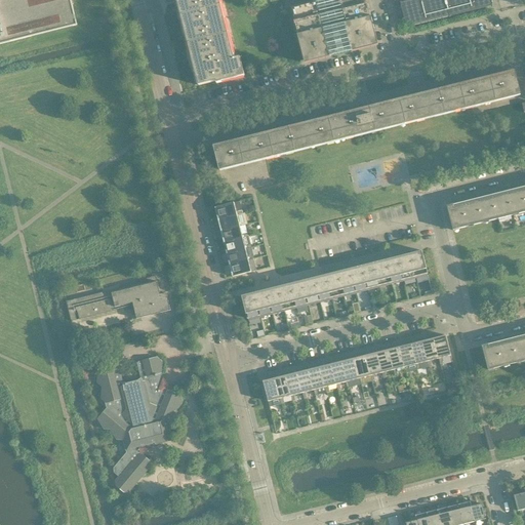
[(0,0),(0,44),(77,26),(70,0),(0,0)]
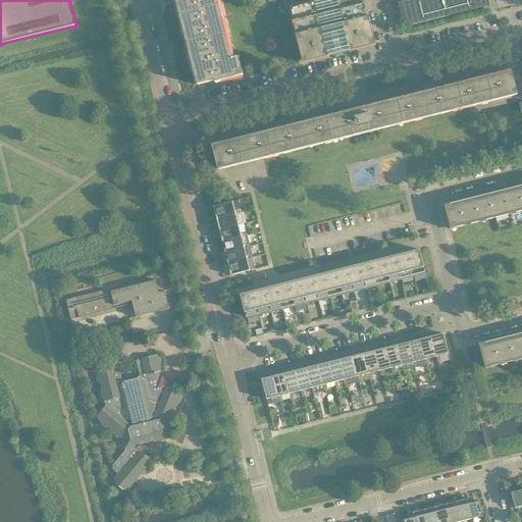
[(167,0),(166,3),(166,4),(176,1),(197,86),(235,76),(235,77),(243,75),(239,57),(232,58),(217,0),(167,0)]
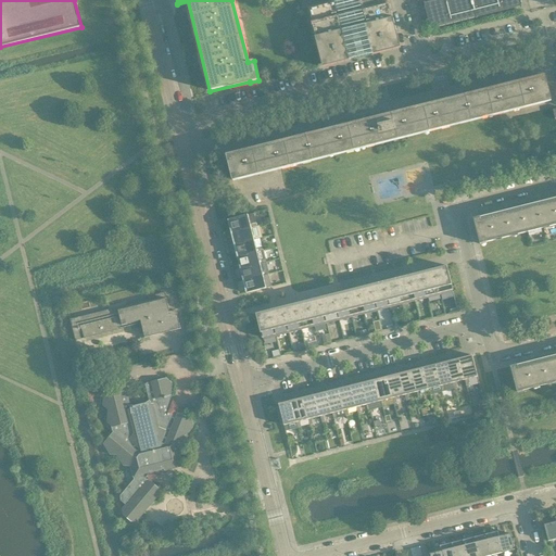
[(393,17),(388,0),(340,0),(336,1),(307,9),(321,63),(323,67),(351,61),(350,55),(371,51),(373,55),(401,48),(393,17)]
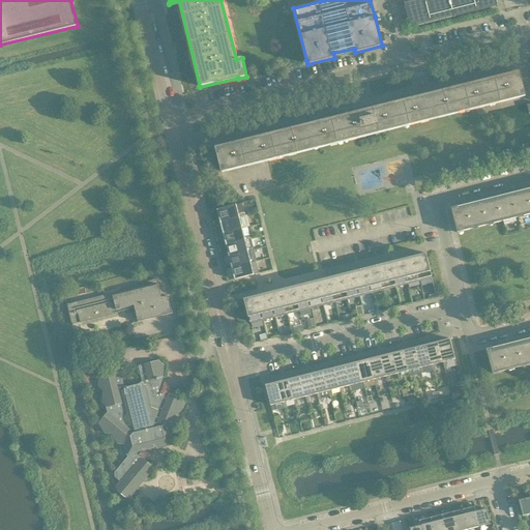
[(495,0),(395,0),(401,21),(402,21),(408,19),(410,29),(498,7),(495,0)]
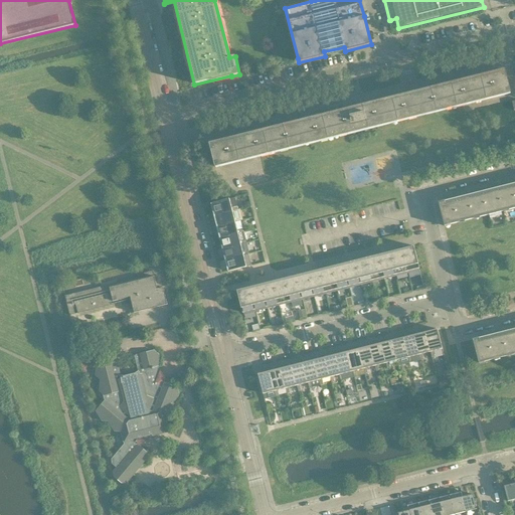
[(215,167),(464,105),(510,93),(505,72),(504,69),(499,71),(499,73),(455,86),(454,82),(360,106),(360,105),(357,106),(351,108),(351,109),(253,133),(254,135),(216,145),(215,142),(210,144),(210,146),(215,167)]
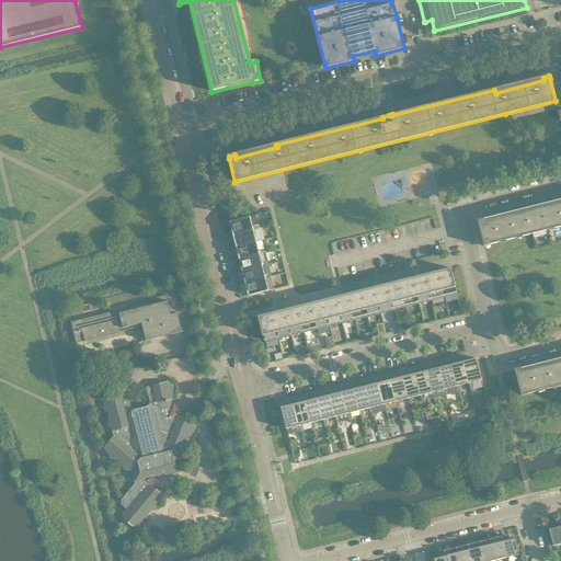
[(560,203),(495,219),(494,217),(478,220),(484,247),(560,227),(560,203)]
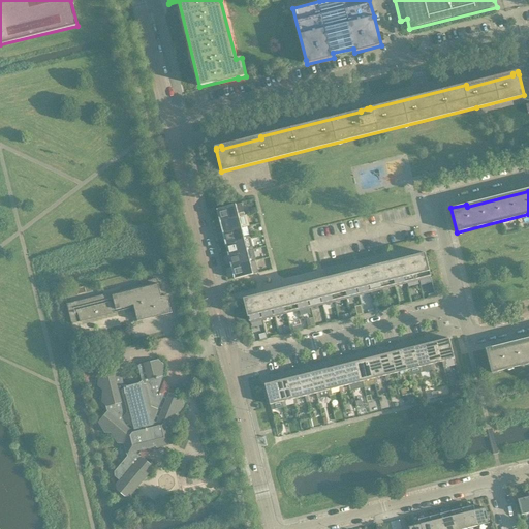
[(245,215),(244,212),(242,204),(236,206),(236,205),(216,209),(219,221),(239,217),(245,215)]
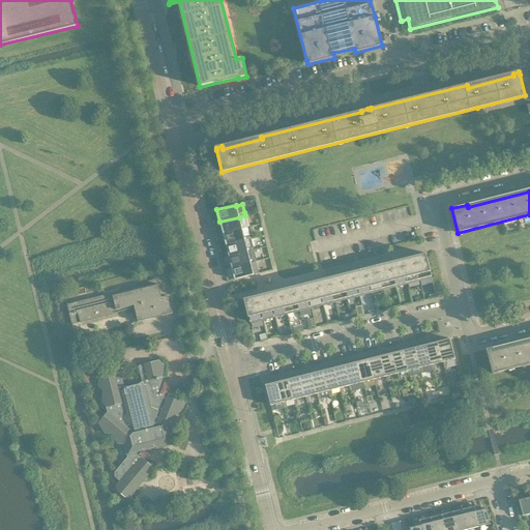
[(241,226),(239,217),(219,222),(223,233),(242,229),(247,227),(247,224),(241,226)]
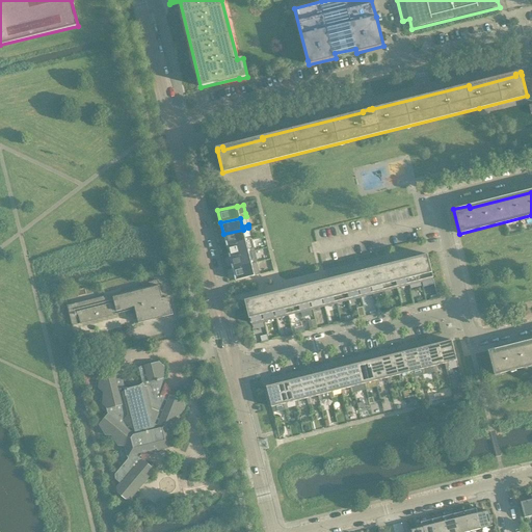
[(245,238),(243,230),(223,234),(227,246),(246,241),(251,239),(250,236),(245,238)]
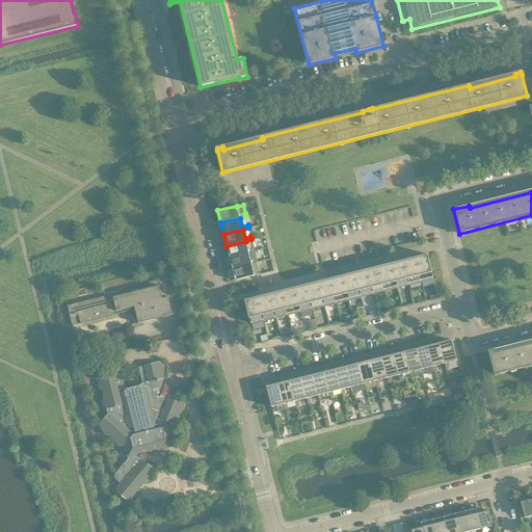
[(248,249),(246,241),(227,246),(230,258),(248,253),(255,251),(254,247),(248,249)]
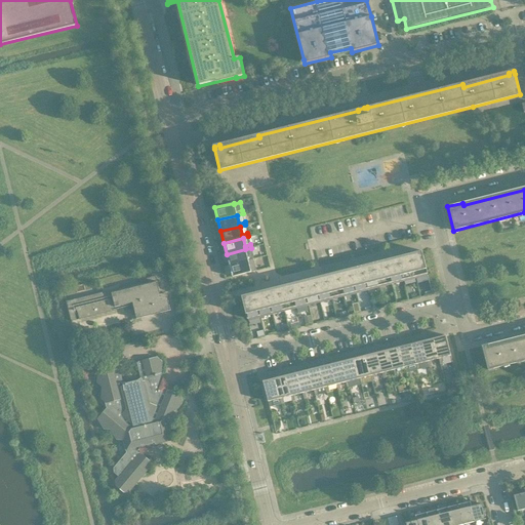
[(247,257),(245,249),(227,254),(230,266),(248,260),(254,259),(253,255),(247,257)]
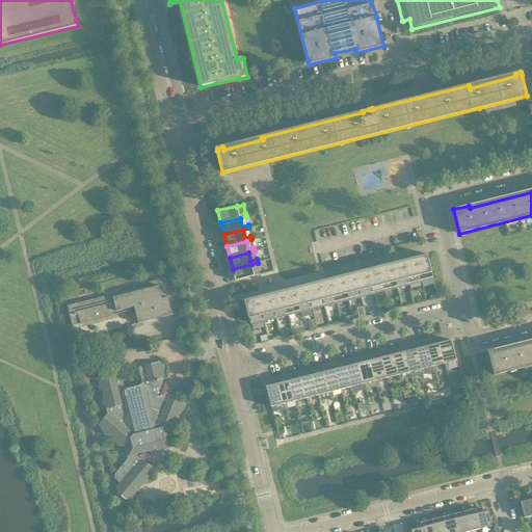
[(433,277),(427,255),(415,258),(421,281),(433,277)]
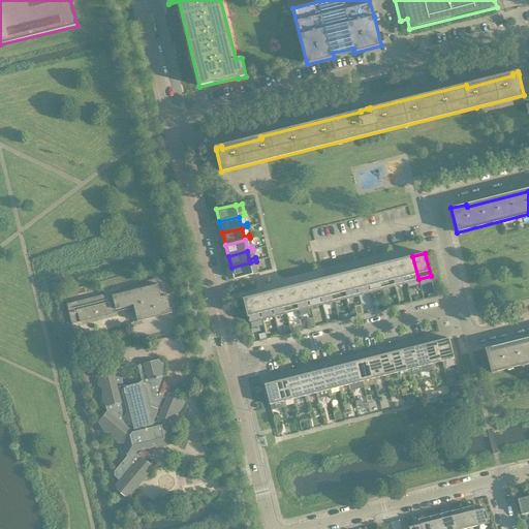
[(418,279),(412,256),(401,259),(406,282),(418,279)]
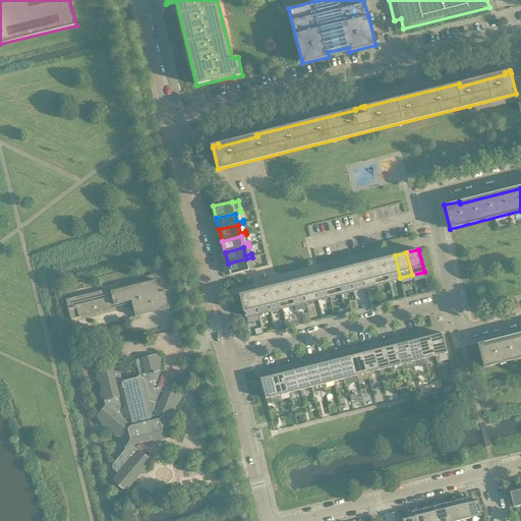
[(400,278),(395,255),(383,258),(389,281),(400,278)]
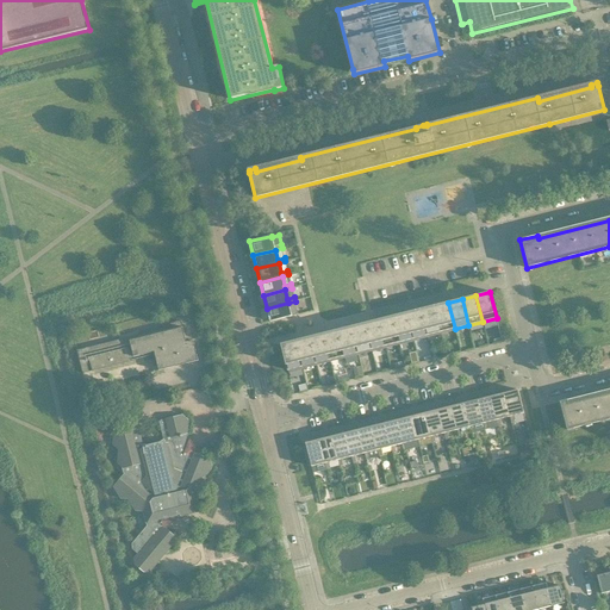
[(291,312),(288,303),(267,309),(269,322),(299,315),(298,310),(291,312)]
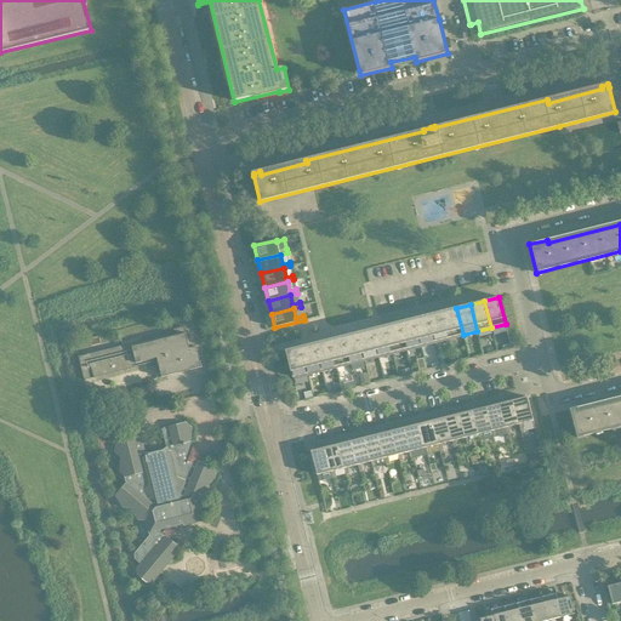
[(463,335),(456,308),(442,312),(449,339),(463,335)]
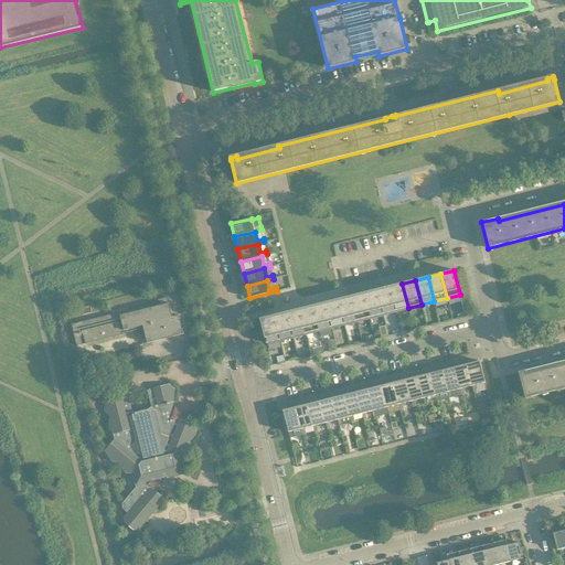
[(408,308),(402,284),(390,286),(395,311),(408,308)]
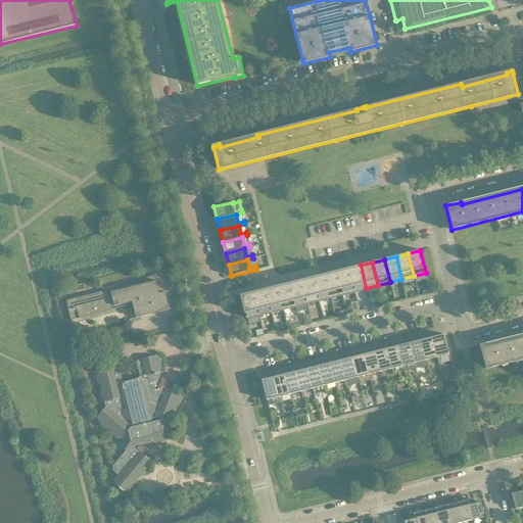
[(366,288),(361,265),(348,268),(354,290),(366,288)]
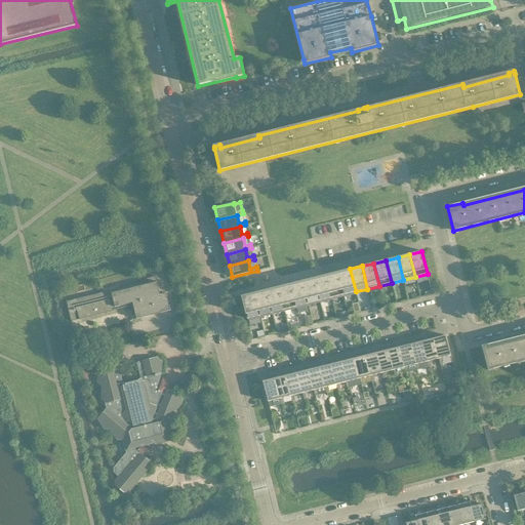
[(356,291),(350,269),(337,272),(344,294),(356,291)]
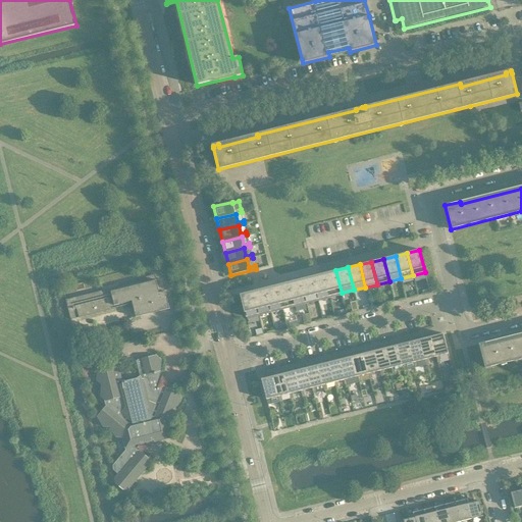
[(342,293),(335,270),(324,273),(329,296),(342,293)]
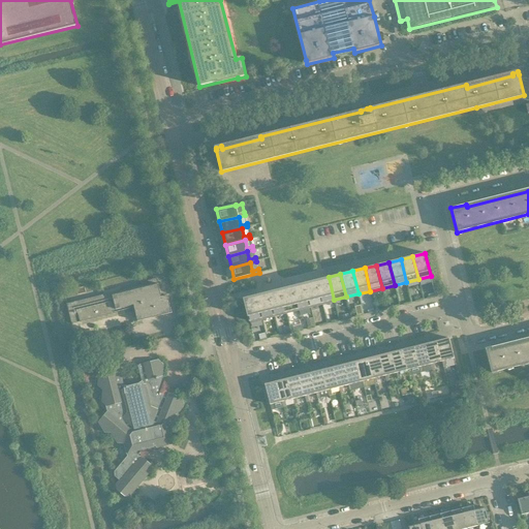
[(334,300),(329,277),(316,280),(321,303),(334,300)]
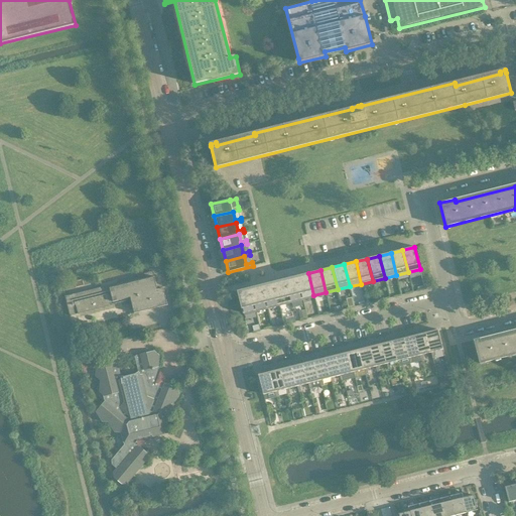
[(167,305),(163,288),(157,289),(153,272),(144,274),(145,276),(118,283),(117,280),(101,285),(101,287),(66,296),(70,316),(131,300),(134,313),(167,305)]
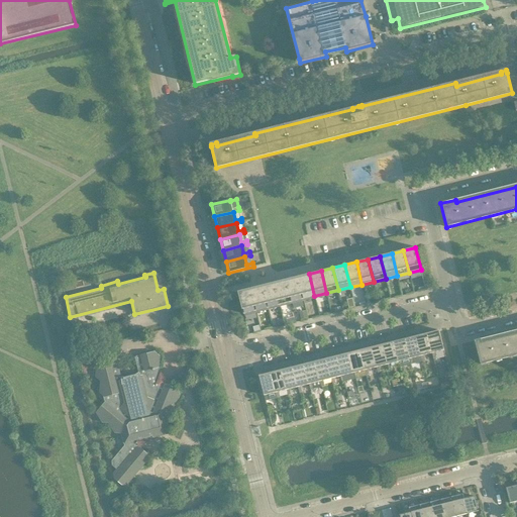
[(314,296),(309,274),(297,277),(303,299),(314,296)]
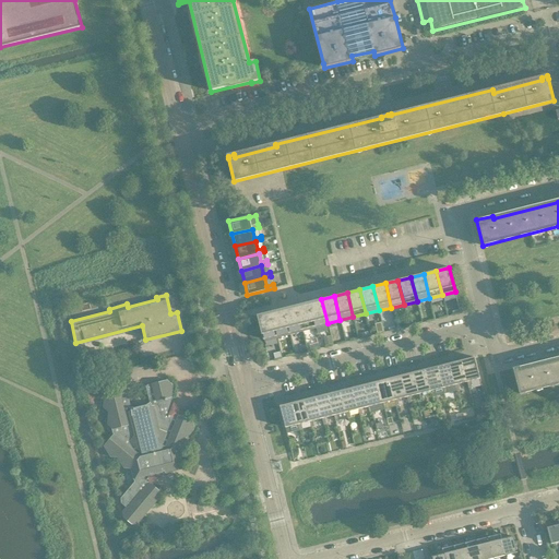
[(328,323),(321,299),(309,302),(314,326),(328,323)]
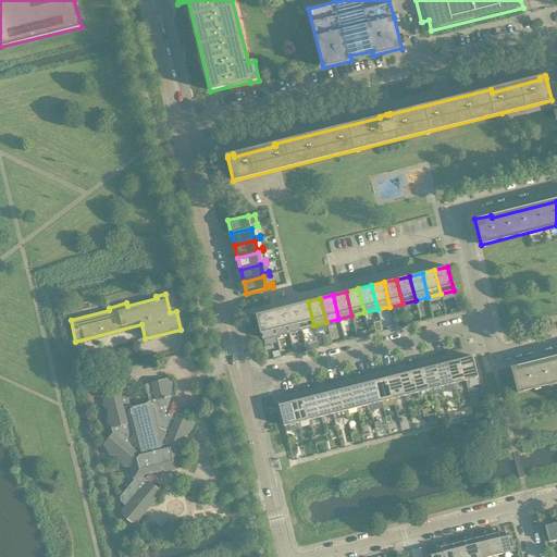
[(313,325),(308,301),(295,305),(301,329),(313,325)]
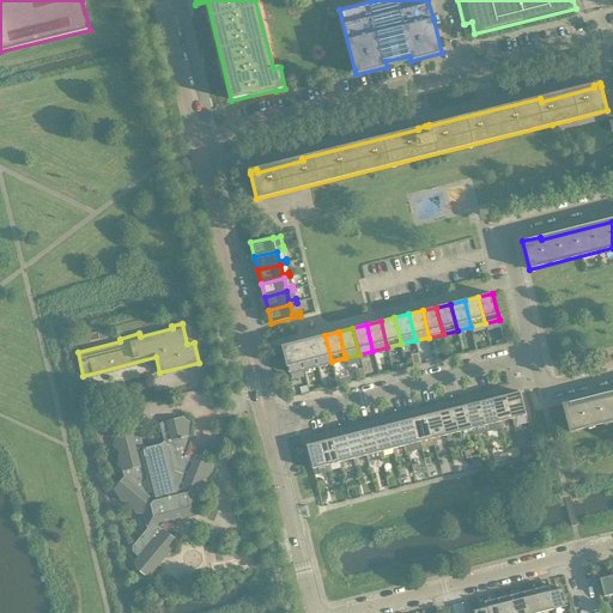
[(332,362),(325,335),(310,339),(317,365),(332,362)]
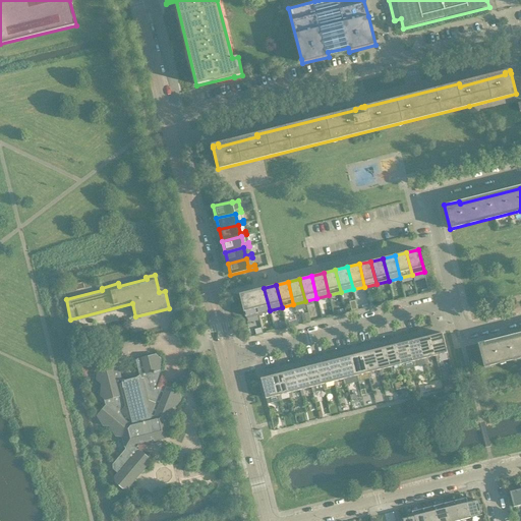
[(270,310),(264,288),(252,291),(257,313),(270,310)]
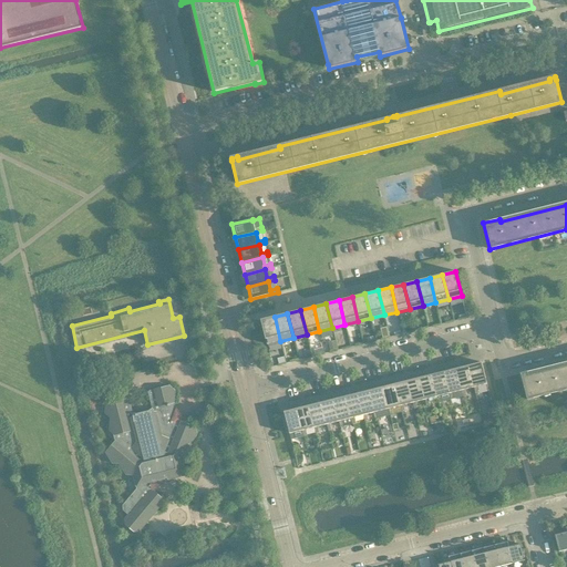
[(280,341),(275,317),(260,320),(267,344),(280,341)]
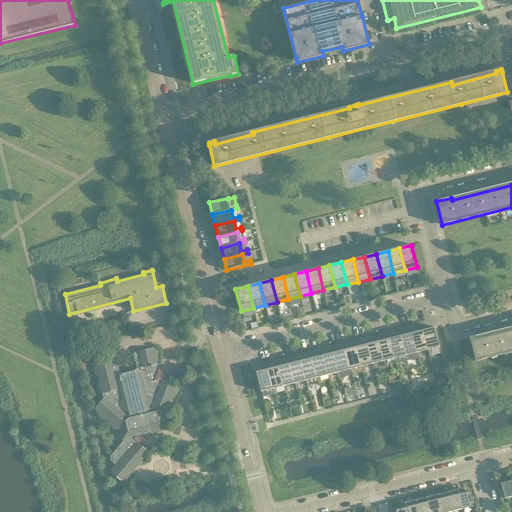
[(440,347),(435,327),(423,330),(428,350),(429,356),(432,355),(431,349),(440,347)]
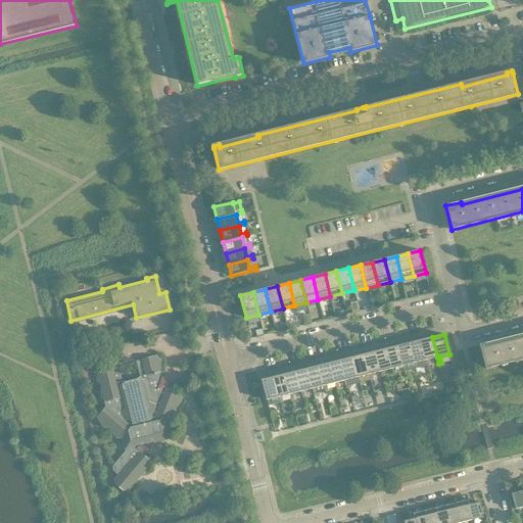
[(522,336),(496,344),(495,341),(480,344),(486,369),(522,360),(522,336)]
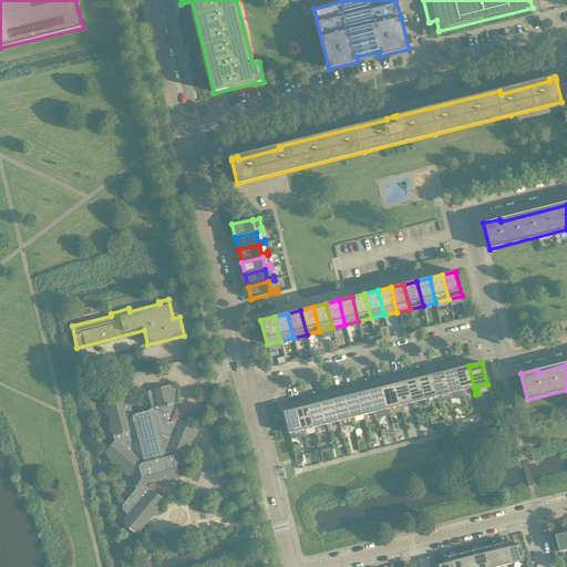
[(474,388),(468,366),(456,369),(462,391),(463,397),(466,397),(465,390),(474,388)]
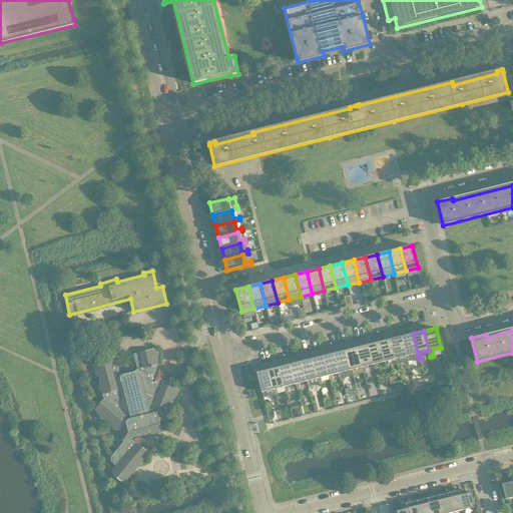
[(418,354),(413,334),(402,337),(408,362),(411,361),(410,356),(418,354)]
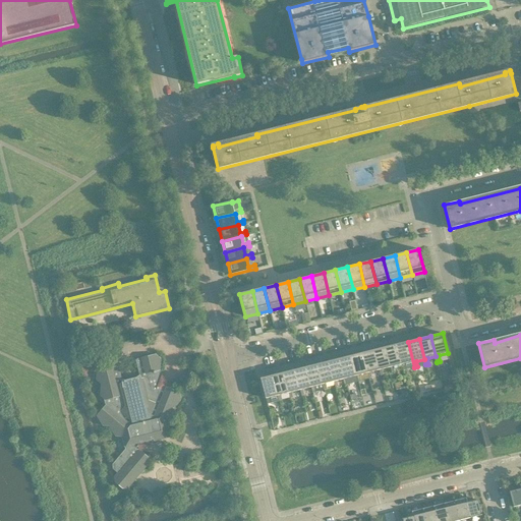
[(414,367),(408,342),(396,344),(401,364),(403,370),(414,367)]
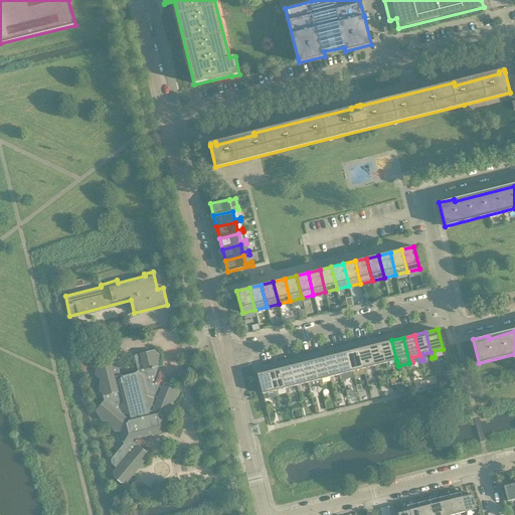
[(396,360),(391,340),(380,343),(385,363),(387,369),(390,368),(389,362),(396,360)]
